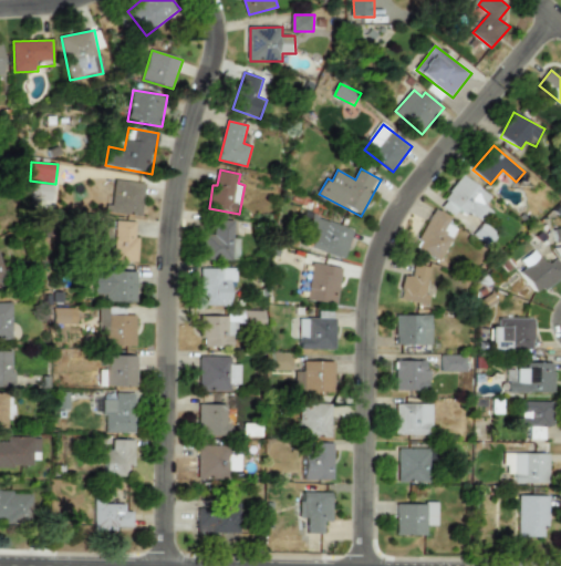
[(442,206),(455,217),(463,207),(484,224),(494,211),(486,205),(492,197),(465,176),(442,206)]
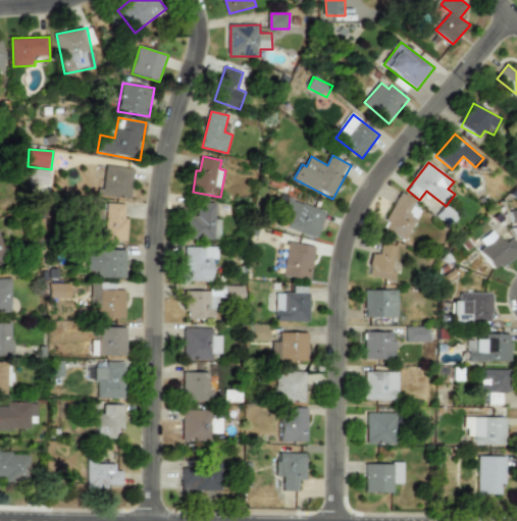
[(136,169),(108,165),(103,195),(132,200),(136,169)]
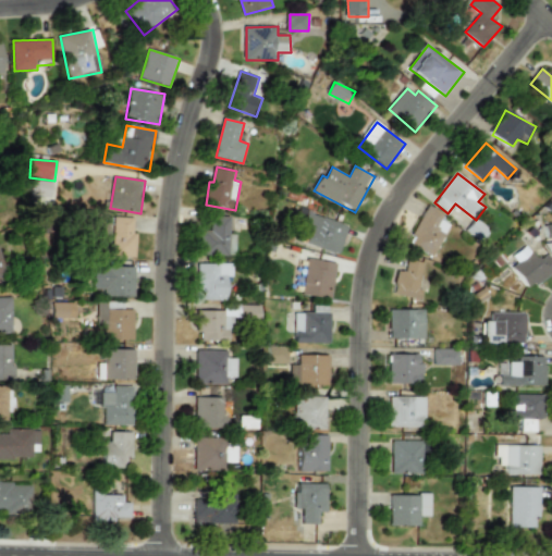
[(31,195),(51,198),(54,182),(33,178),(31,195)]
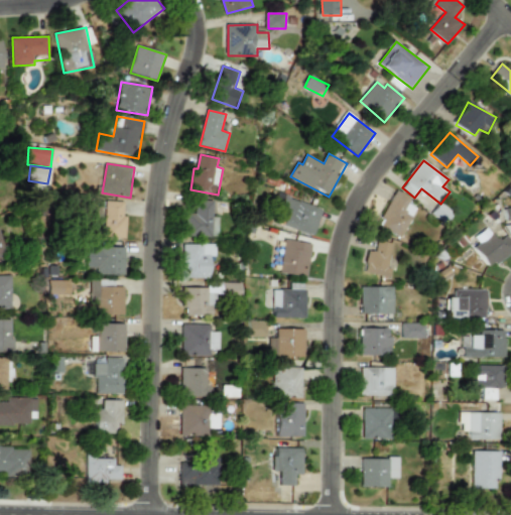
[(411,204),(414,199),(399,190),(380,226),(402,238),(418,208),(411,204)]
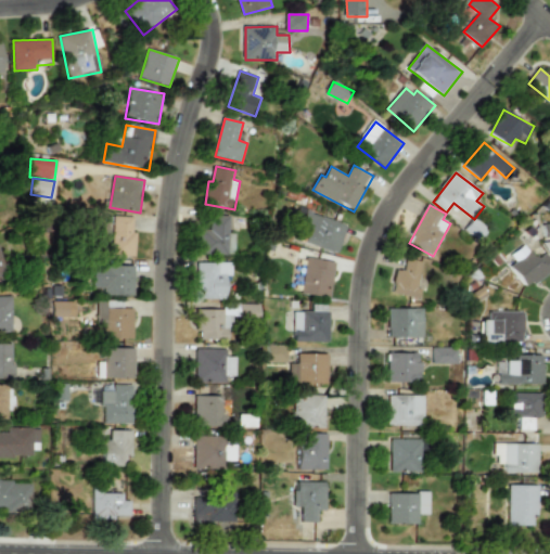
[(43,230),(42,242),(52,242),(53,210),(38,209),(37,230),(43,230)]
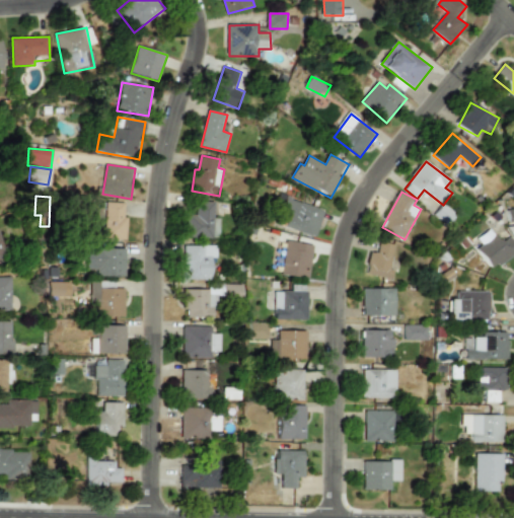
[(128,203),(107,202),(106,239),(127,240),(128,203)]
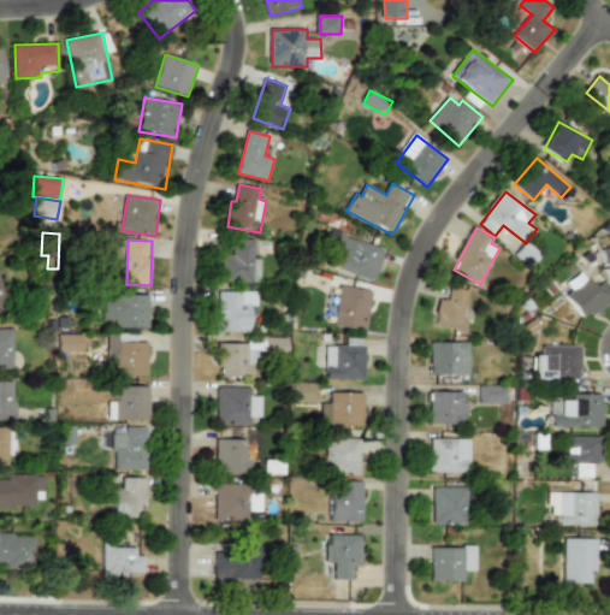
[(258,240),(235,240),(235,255),(224,255),(224,283),(264,283),(264,259),(256,259),(258,240)]
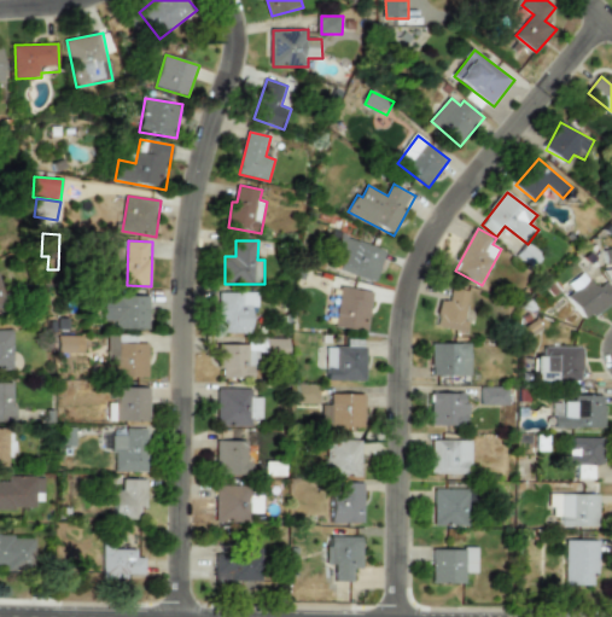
[(571,284),(577,291),(570,297),(589,321),(611,303),(611,285),(608,281),(599,290),(586,273),(571,284)]
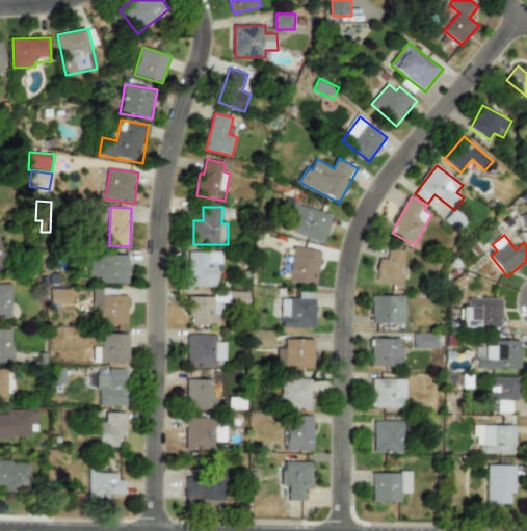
[(319,285),(322,250),(294,247),(291,283),(319,285)]
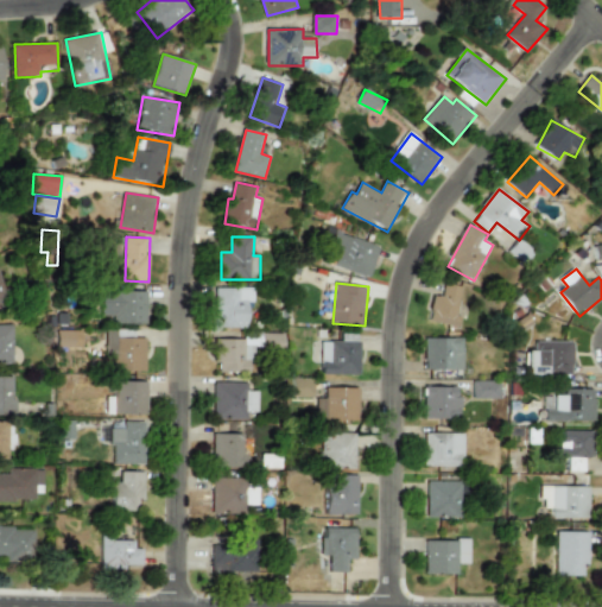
[(445,297),(436,295),(431,322),(460,327),(466,288),(448,284),(445,297)]
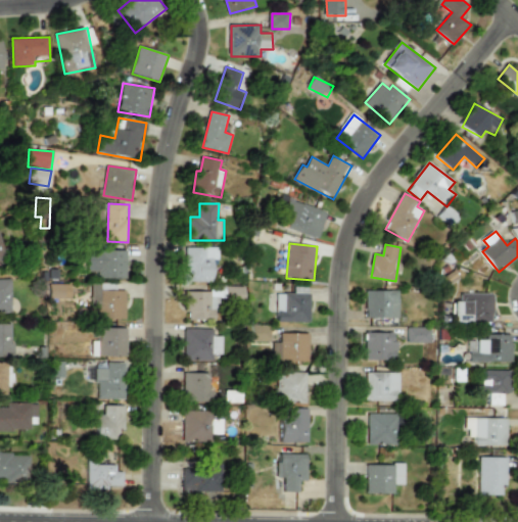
[(221,247),(187,247),(188,273),(193,273),(193,283),(215,282),(215,261),(221,261),(221,247)]
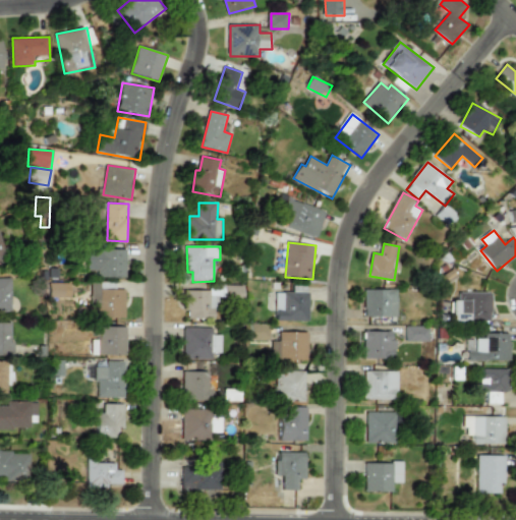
[(89,271),(99,271),(99,277),(128,277),(128,249),(89,249),(89,271)]
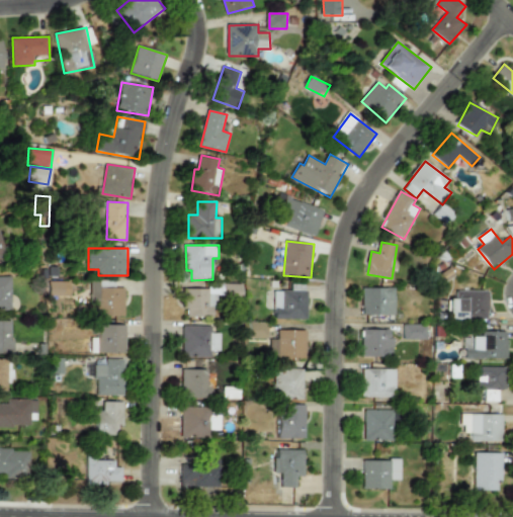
[(12,276),(0,276),(0,310),(13,310),(12,276)]
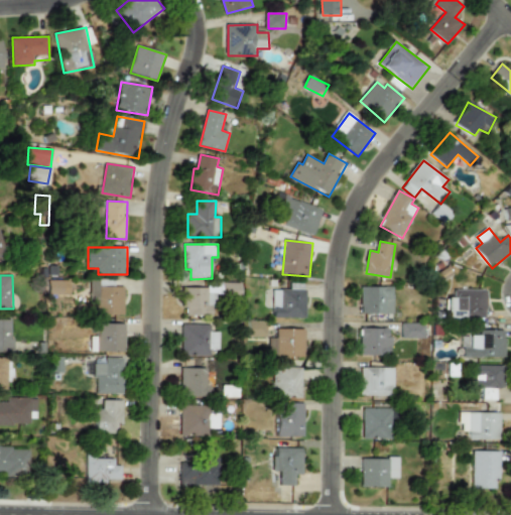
[(72,295),(72,280),(50,280),(50,295),(72,295)]
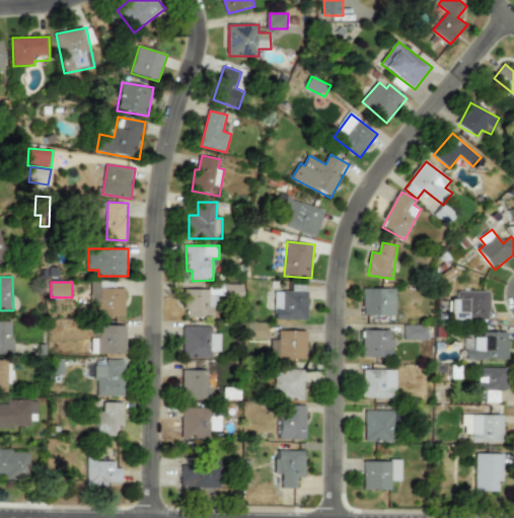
[(128,289),(118,288),(118,282),(95,282),(94,316),(127,317),(128,289)]
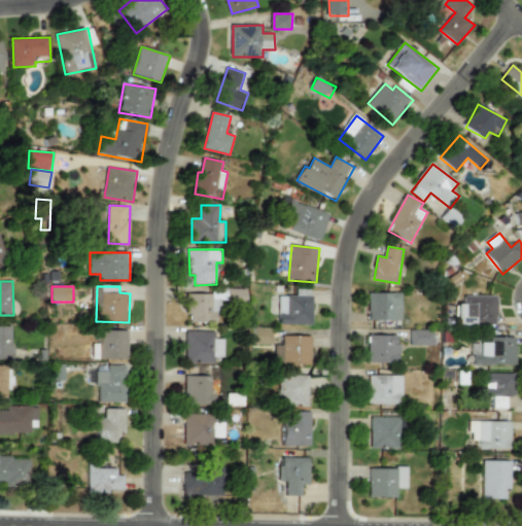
[(313,325),(313,289),(298,289),(298,296),(281,295),(280,324),(313,325)]
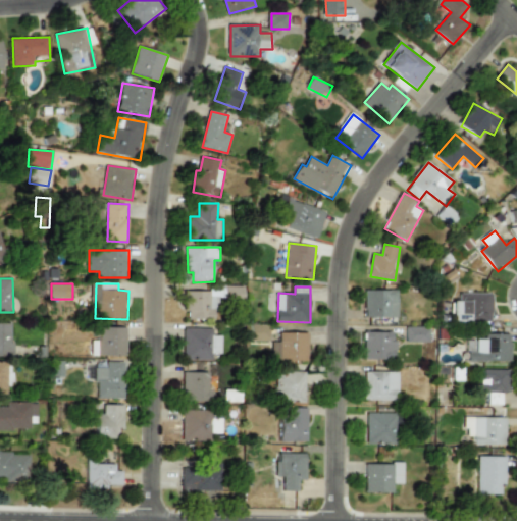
[(187,291),(187,312),(191,312),(191,320),(216,320),(216,310),(221,310),(221,292),(187,291)]
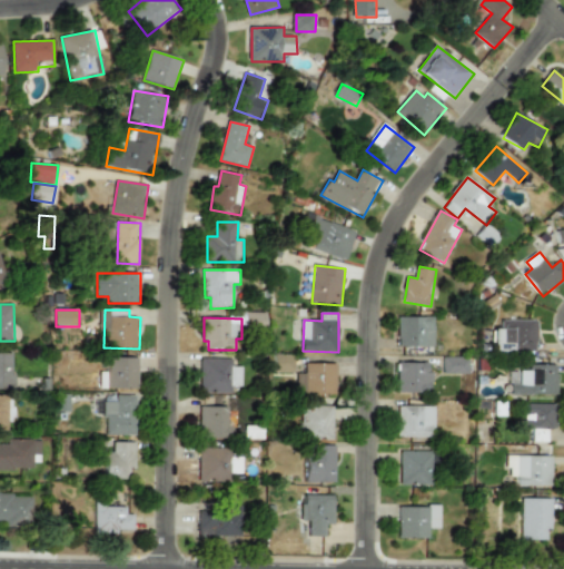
[(437,346),(437,317),(399,317),(401,347),(437,346)]
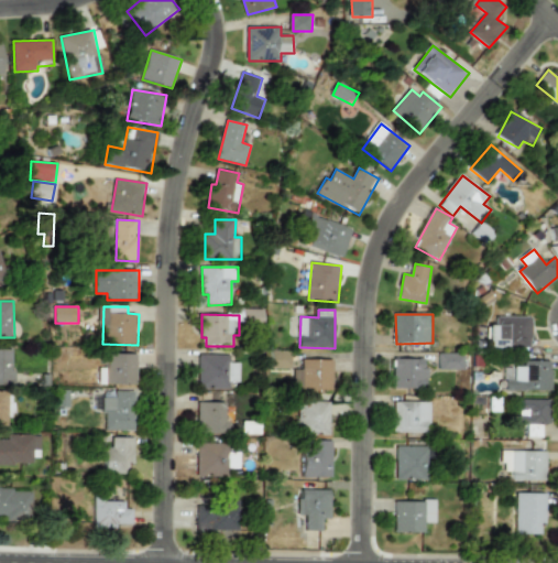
[(533,316),(499,317),(499,325),(491,325),(491,348),(533,347),(533,316)]
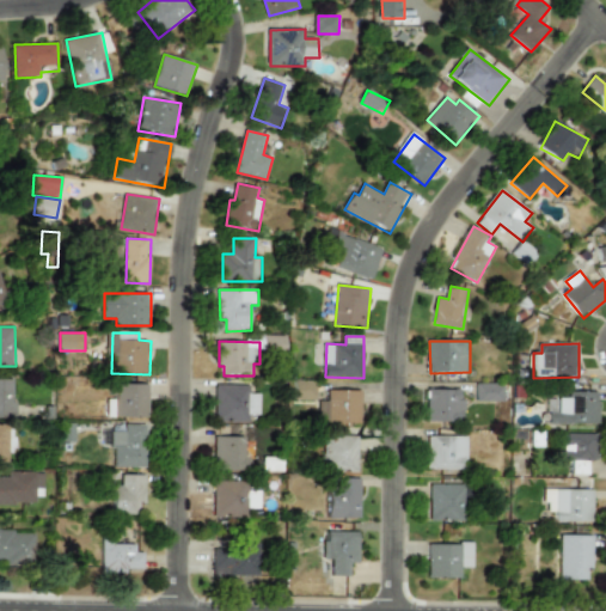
[(0,417),(17,419),(17,379),(0,379),(0,417)]
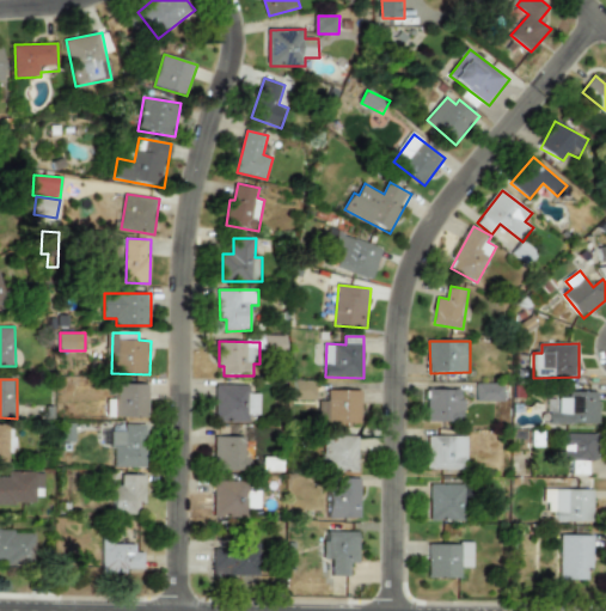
[(151,417),(151,384),(114,384),(114,401),(110,401),(110,416),(151,417)]
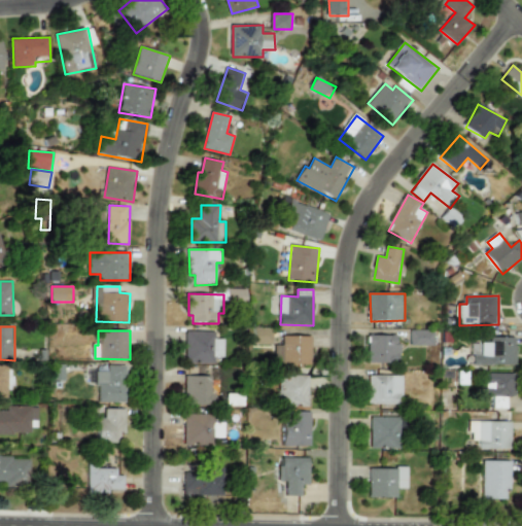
[(436,346),(437,330),(413,330),(413,345),(436,346)]
